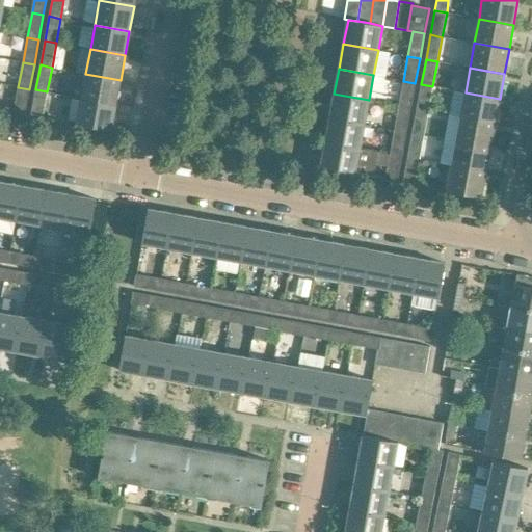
[(115,104),(121,80),(85,74),(81,98),(115,104)]
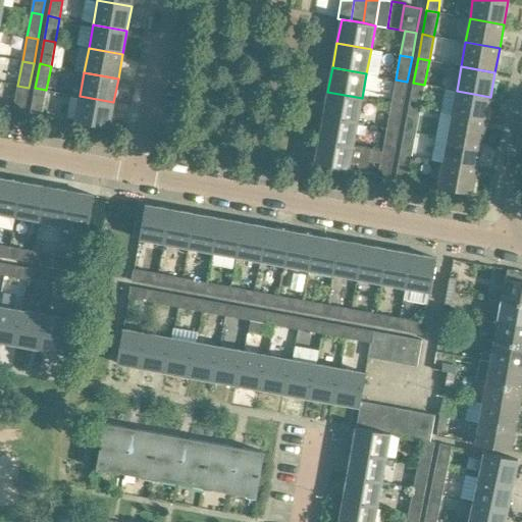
[(396,80),(392,103),(403,106),(407,82),(396,80)]
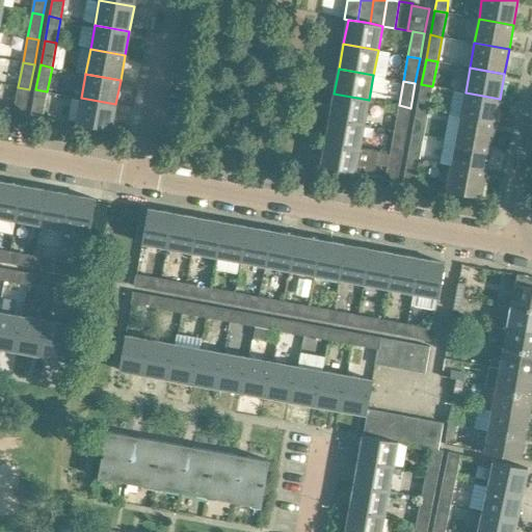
[(421,84),(417,108),(428,111),(432,86),(421,84)]
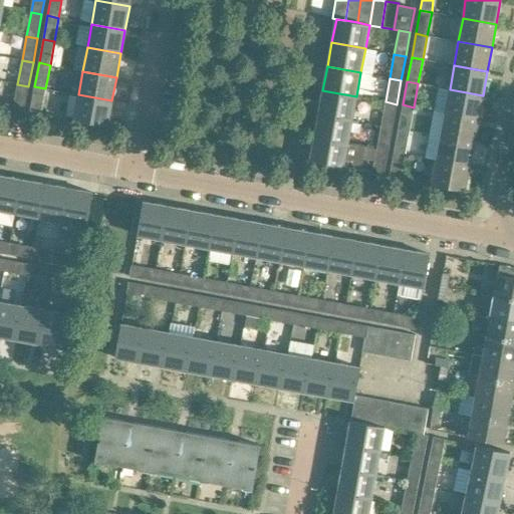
[(17,84),(13,107),(13,108),(24,110),(28,86),(17,84)]
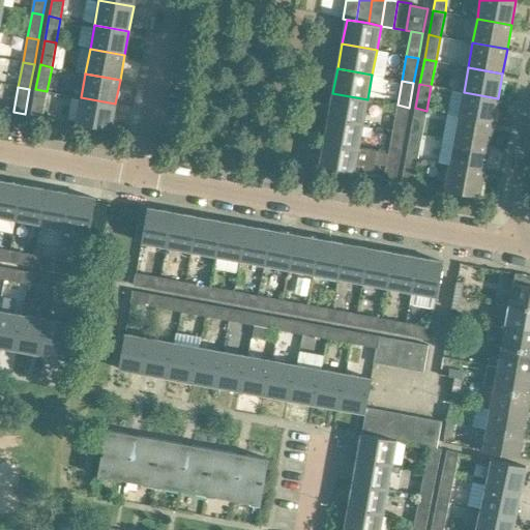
[(35,89),(31,115),(42,117),(42,116),(47,91),(35,89)]
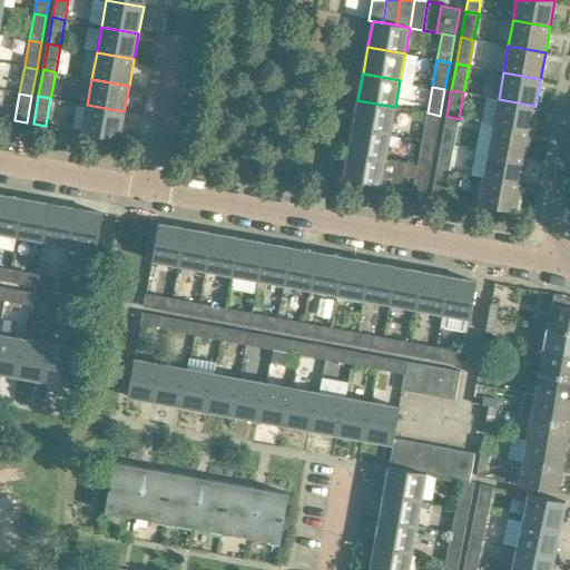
[(530,131),(536,106),(499,99),(493,125),(530,131)]
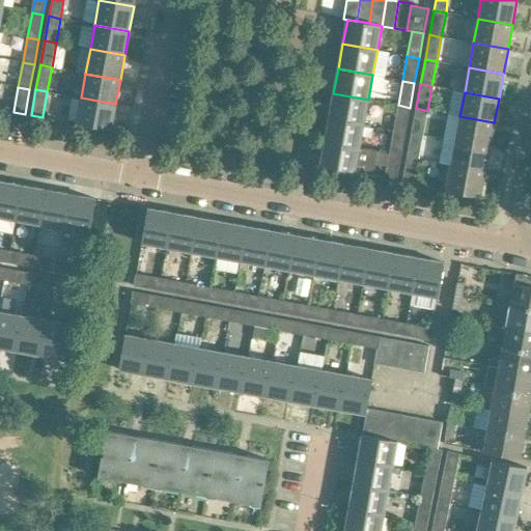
[(333,93),(329,118),(363,124),(368,100),(333,93)]
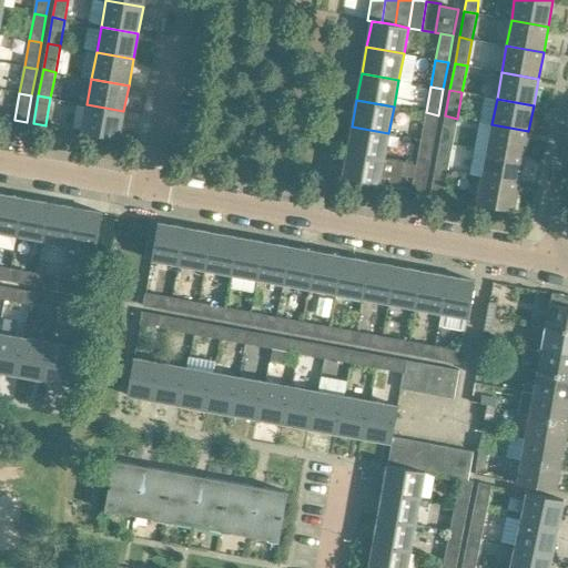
[(119,139),(123,111),(87,104),(82,131),(82,132),(119,139)]
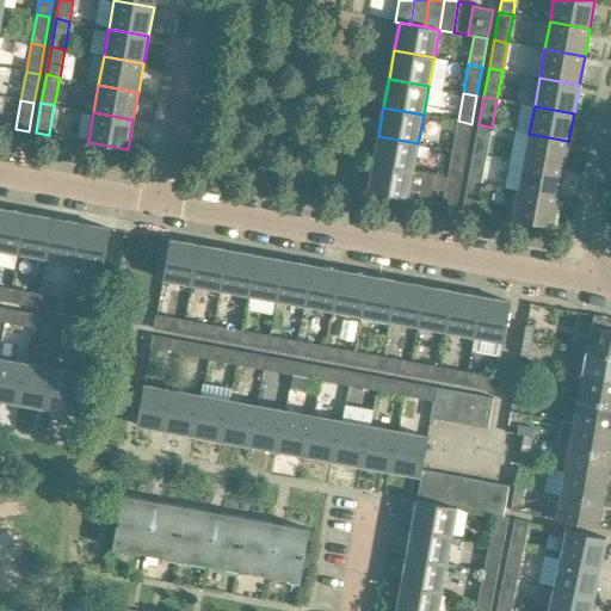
[(458,121),(452,149),(467,152),(471,124),(458,121)]
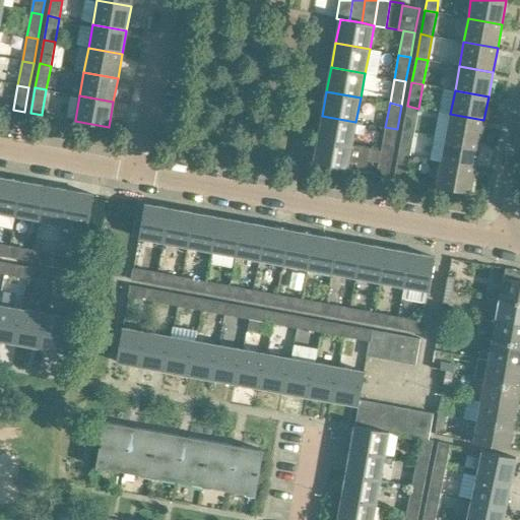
[(403,130),(414,132),(418,109),(407,106),(403,130)]
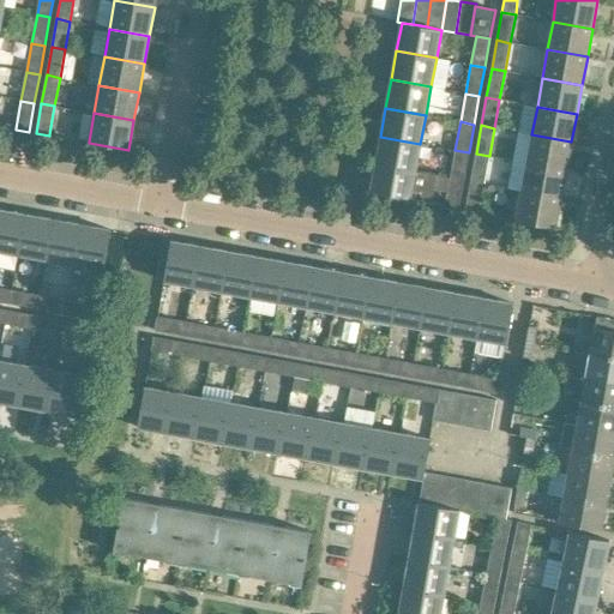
[(566,170),(571,142),(531,134),(527,163),(566,170)]
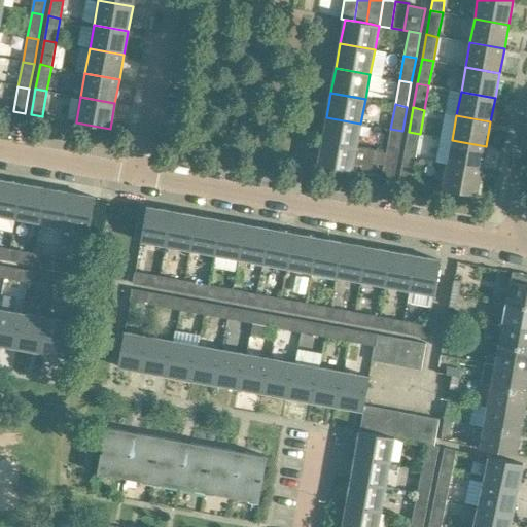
[(360,124),(326,117),(322,142),(356,148),(356,147),(360,124)]
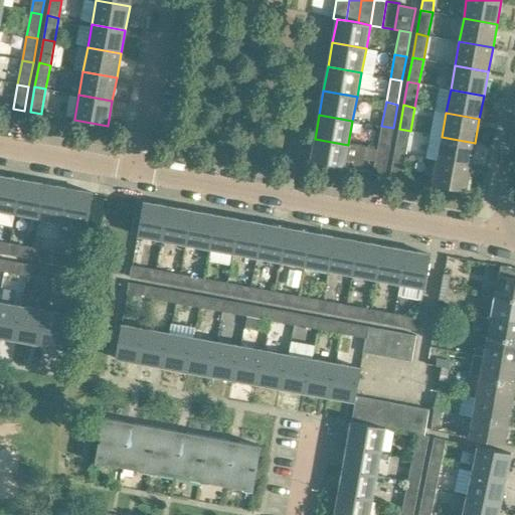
[(377,150),(388,152),(393,128),(381,126),(377,149),(377,150)]
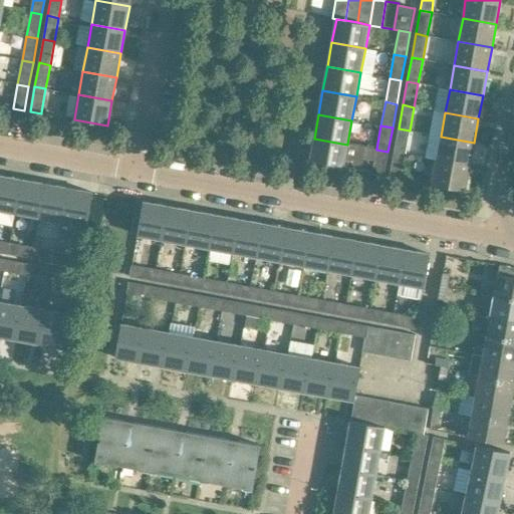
[(405,155),(410,131),(399,129),(394,153),(405,155)]
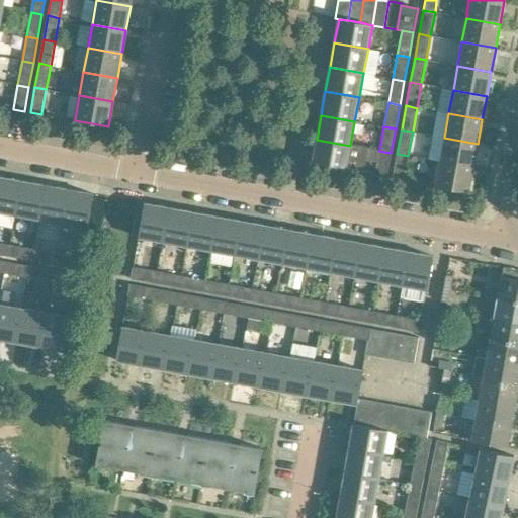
[(473,168),(478,144),(444,138),(439,162),(473,168)]
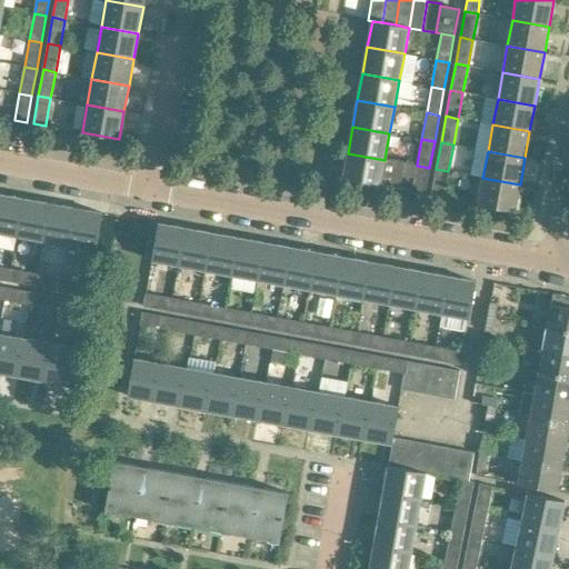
[(415,178),(412,192),(423,195),(425,195),(429,168),(417,166),(417,165),(385,159),(385,160),(348,153),(342,180),(380,187),(380,186),(381,178),(390,180),(389,181),(401,183),(402,176),(415,178)]
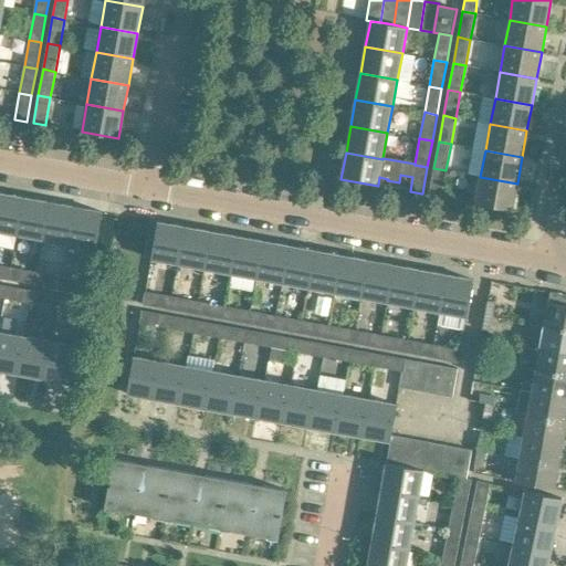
[(433,168),(429,195),(441,197),(446,170),(433,168)]
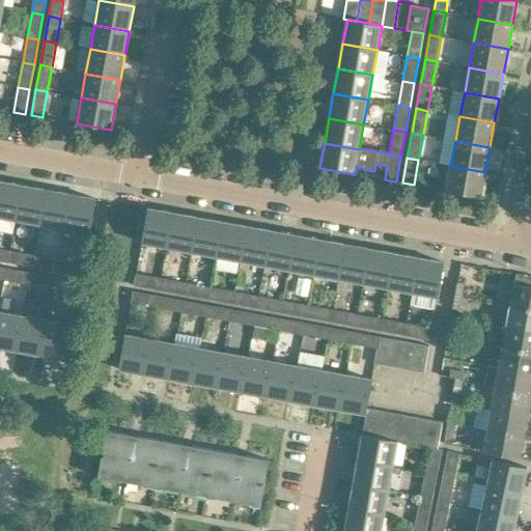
[(485,172),(450,166),(446,190),(446,191),(480,197),(485,172)]
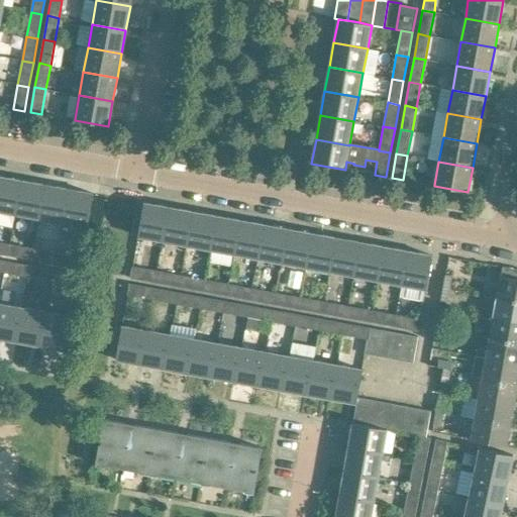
[(21,181),(0,176),(0,211),(15,214),(21,181)]
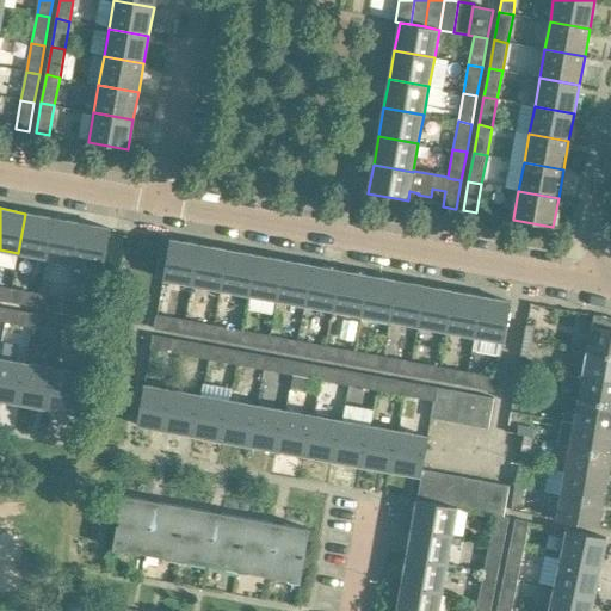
[(54,218),(25,214),(18,253),(47,258),(54,218)]
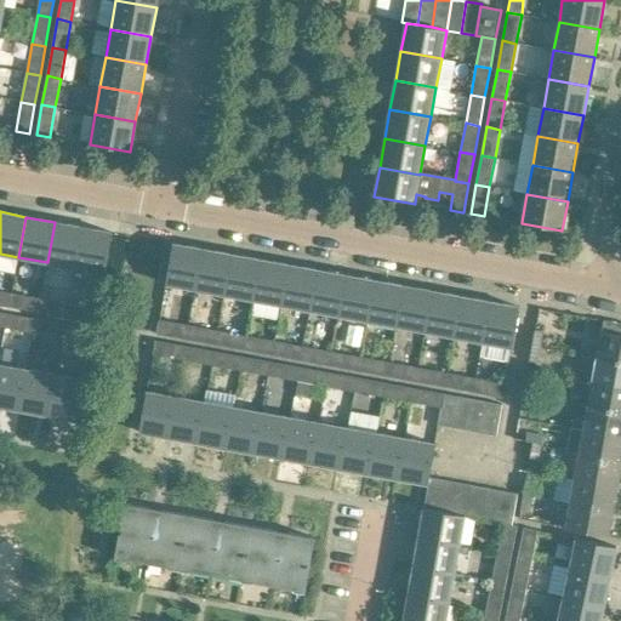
[(84,227),(55,222),(47,262),(77,268),(84,227)]
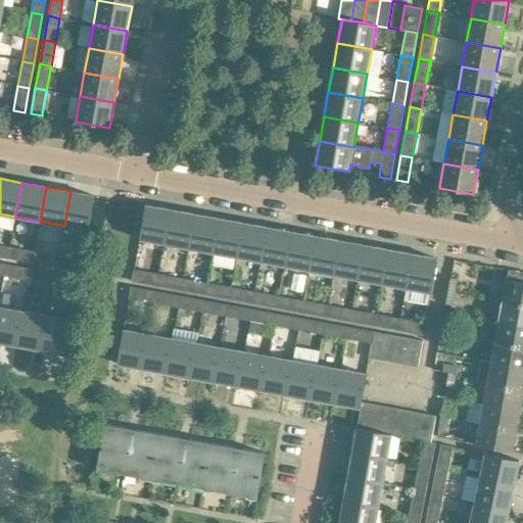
[(64,226),(88,230),(89,230),(95,196),(70,191),(64,226)]
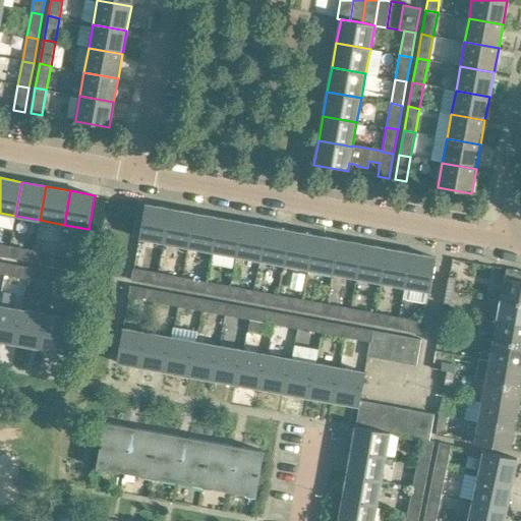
[(138,238),(163,242),(169,209),(145,205),(138,238)]
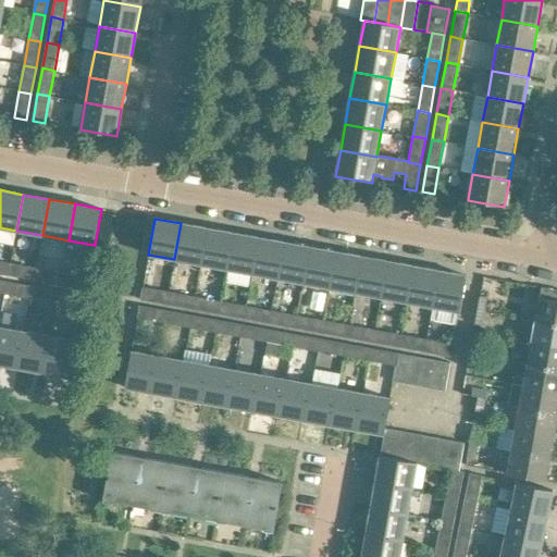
[(207,227),(181,223),(174,259),(200,264),(207,227)]
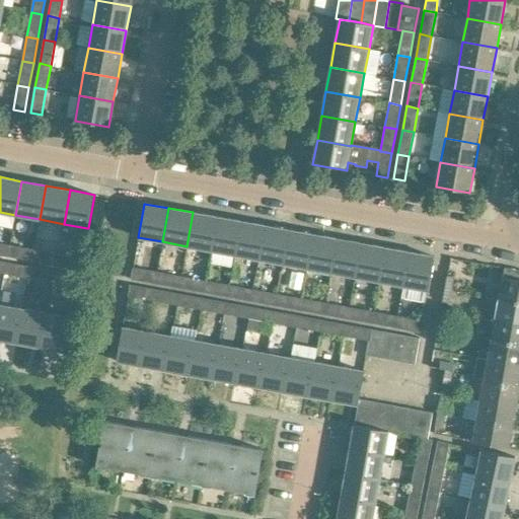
[(217,217),(193,212),(187,246),(211,250),(217,217)]
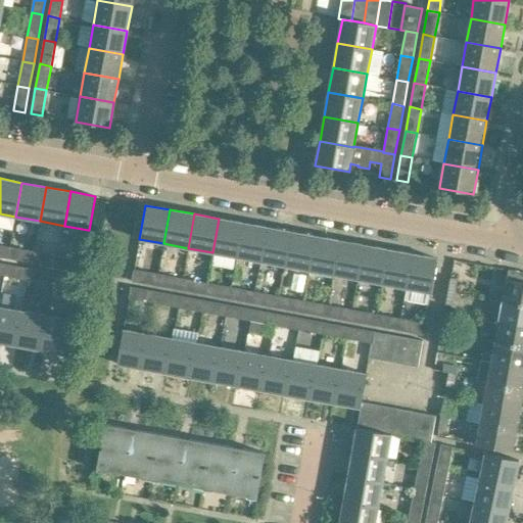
[(243,223),(219,219),(212,252),(236,256),(243,223)]
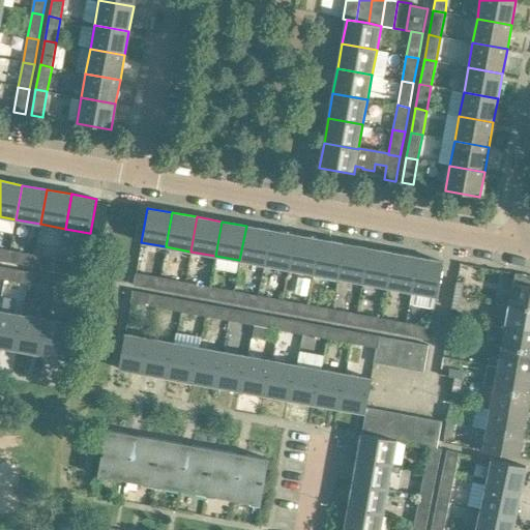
[(270,230),(246,226),(239,260),(264,265),(270,230)]
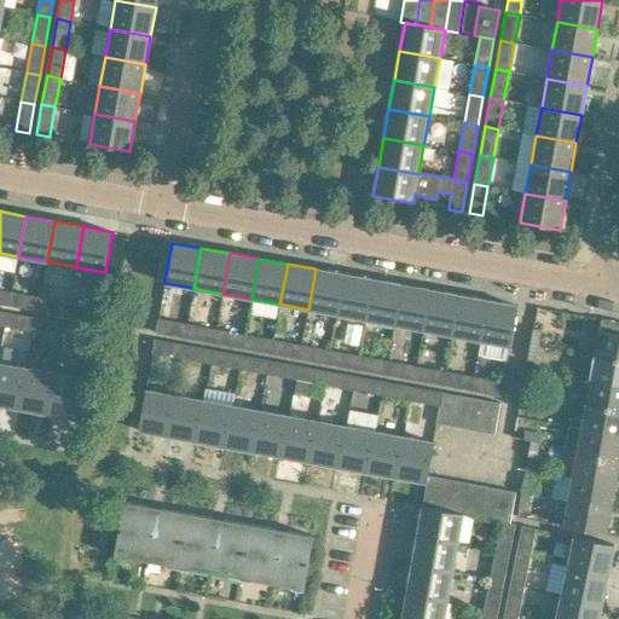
[(345,275),(316,268),(308,310),(337,314),(345,275)]
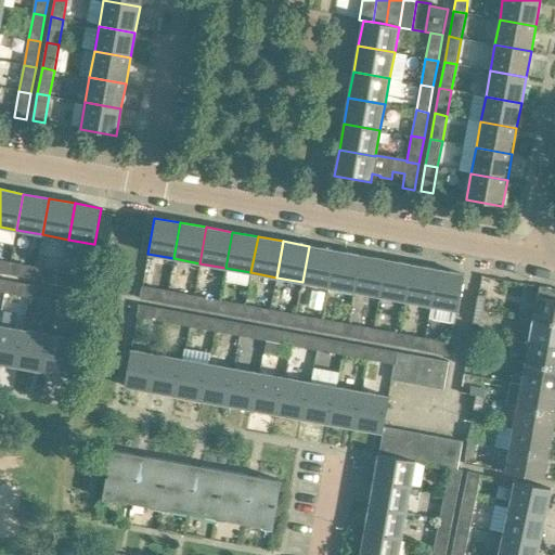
[(335,250),(309,246),(302,282),(328,286),(335,250)]
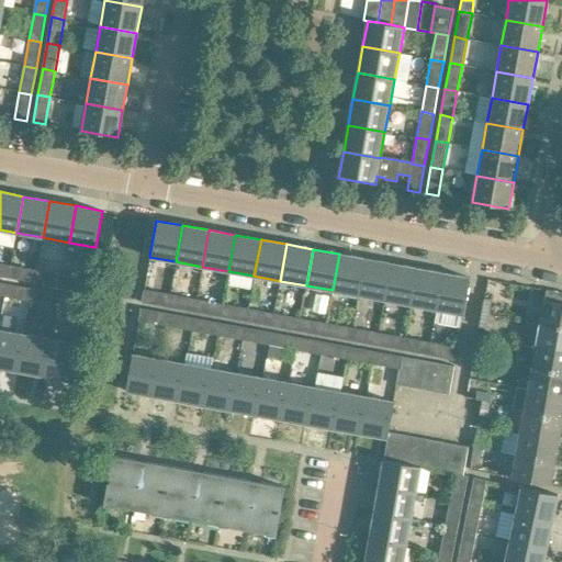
[(366,259),(339,254),(333,290),(359,295),(366,259)]
